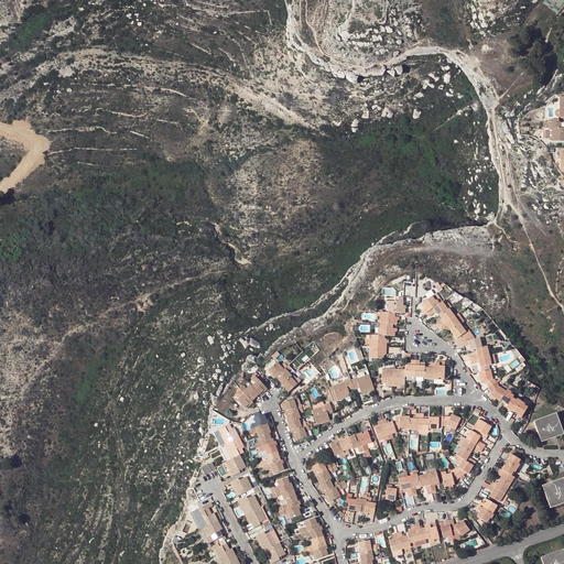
[(563,101),(560,102),(560,109),(556,110),(555,111),(555,112),(554,112),(554,114),(555,115),(555,116),(556,116),(556,117),(557,117),(559,117),(563,117),(563,101)]
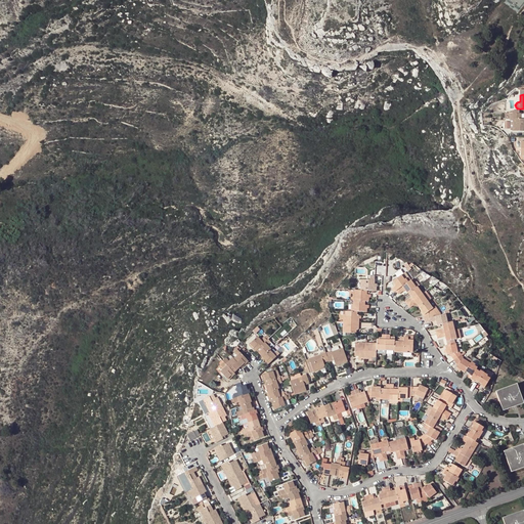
[(523,131),(523,119),(521,119),(519,119),(519,114),(512,114),(509,114),(509,120),(510,130),(512,131),(523,131)]
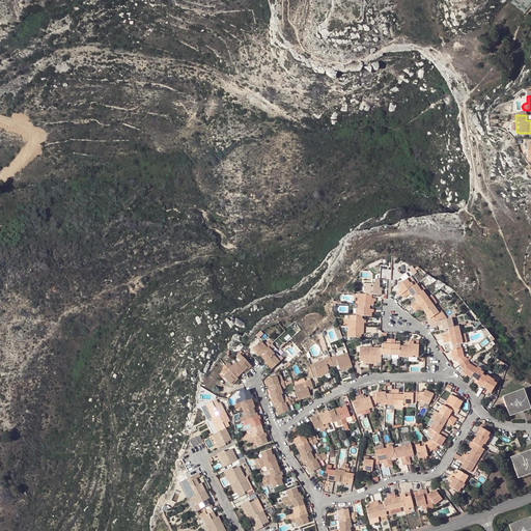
[(401,289),(397,292),(399,297),(400,296),(417,284),(412,276),(401,282),(397,285),(401,289)]
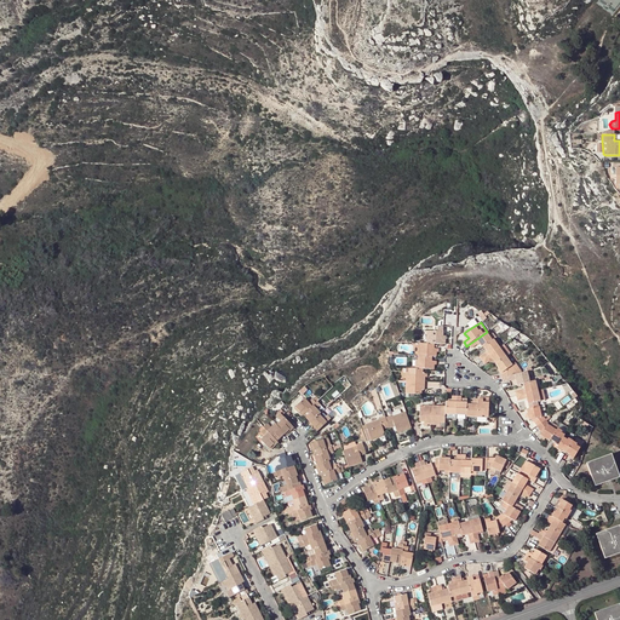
[(435,344),(445,344),(445,339),(445,337),(442,336),(442,327),(434,327),(434,329),(429,329),(429,331),(428,336),(426,336),(426,344),(435,344)]
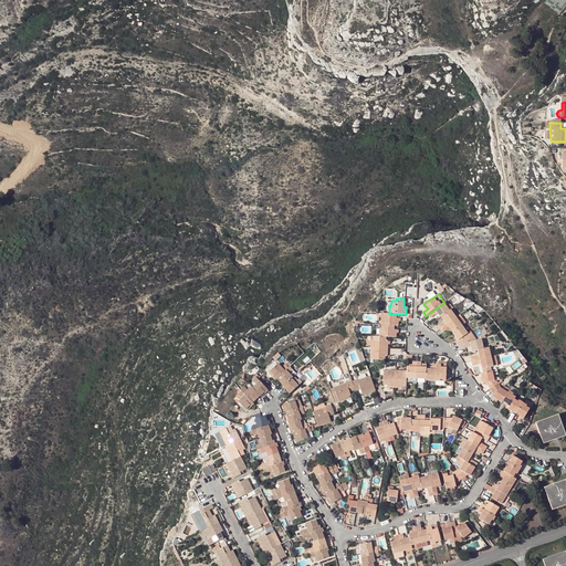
[(441,317),(450,311),(447,306),(444,303),(427,315),(430,318),(437,314),(440,317),(441,317)]
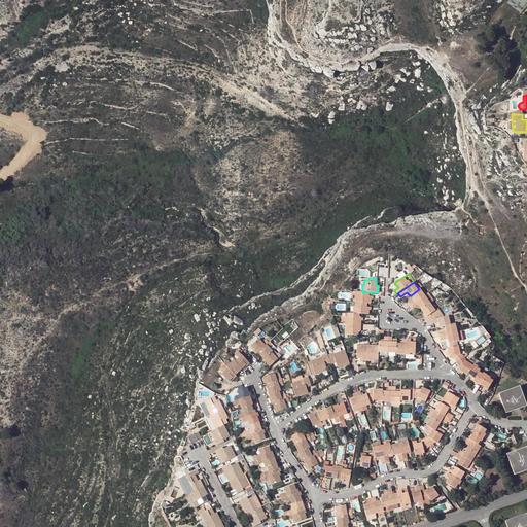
[(410,307),(424,296),(419,289),(411,295),(414,300),(407,304),(410,307)]
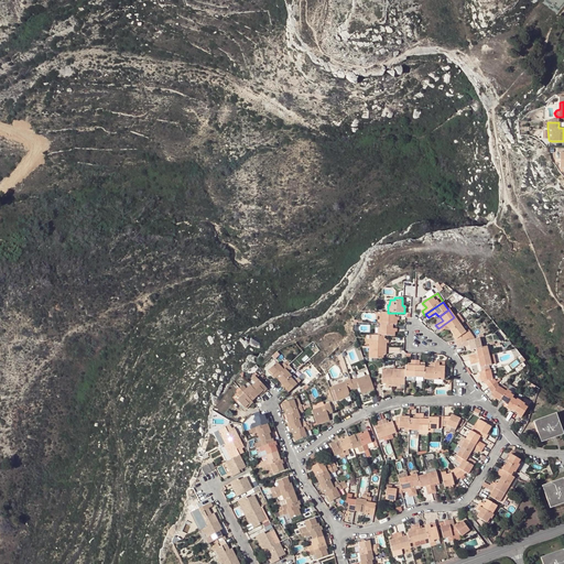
[(392,324),(397,325),(397,322),(397,318),(394,318),(396,313),(388,313),(382,313),(382,317),(380,317),(380,324),(392,324)]
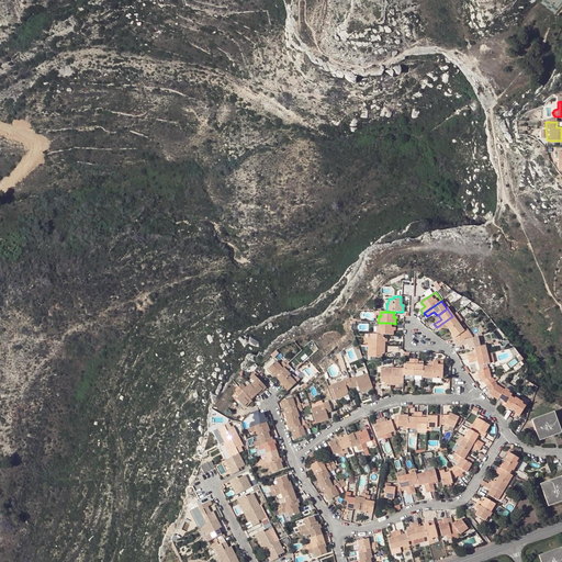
[(457,313),(452,316),(458,324),(462,322),(457,313)]
